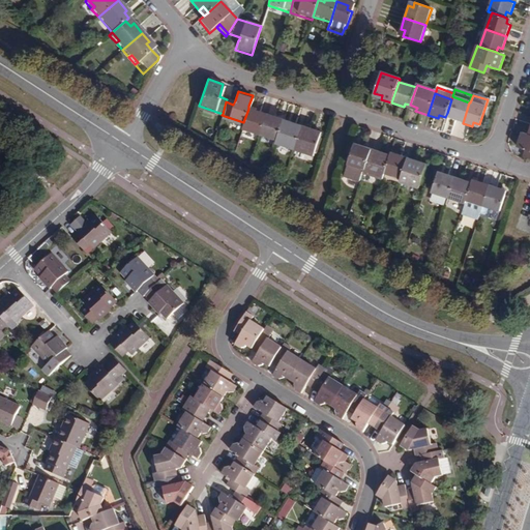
[(451,119),(463,123),(469,102),(452,96),(451,99),(447,113),(452,115),(451,119)]
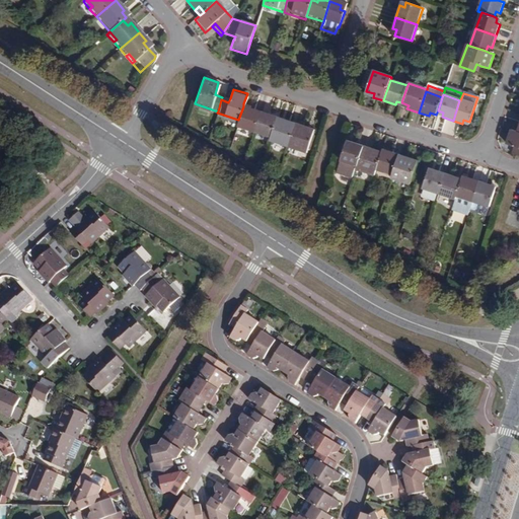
[(237,123),(254,128),(261,108),(248,105),(247,107),(243,106),(238,120),(237,123)]
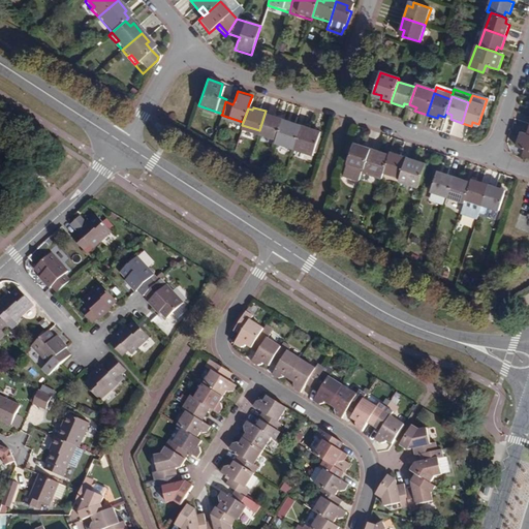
[(259,130),(276,136),(281,120),(277,118),(278,115),(266,111),(259,130)]
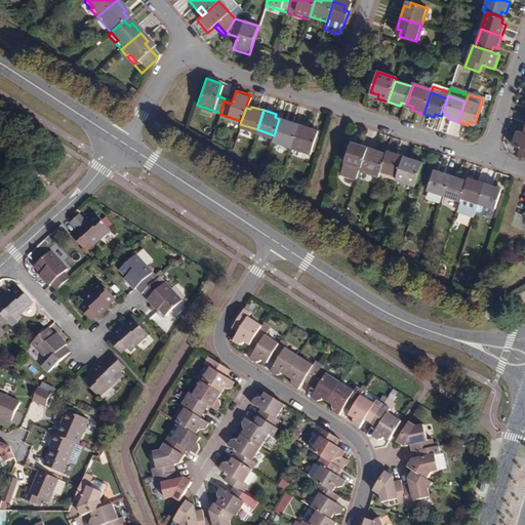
[(292,145),(299,122),(287,118),(286,121),(279,119),(274,135),(283,138),(282,142),(292,145)]
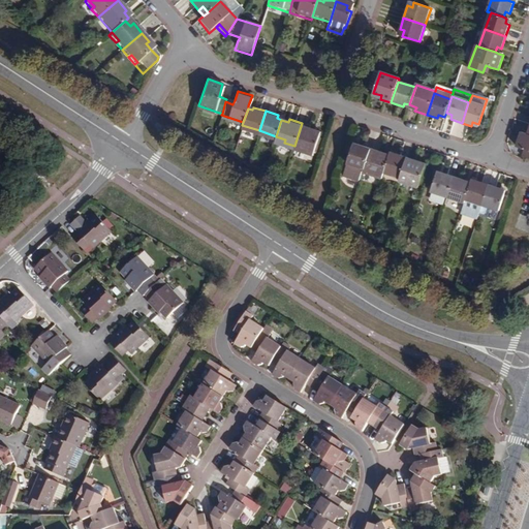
[(313,126),(302,123),(294,146),(303,149),(304,145),(314,149),(319,132),(312,130),(313,126)]
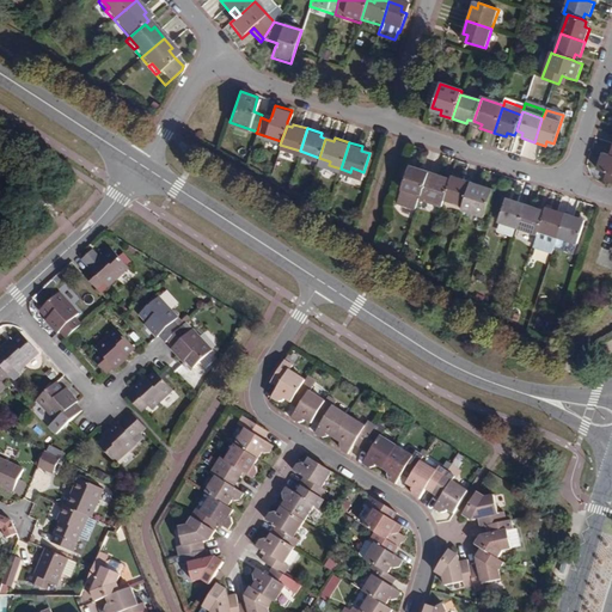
[(611,159),(609,158),(601,155),(597,172),(606,176),(609,177),(606,184),(611,187),(611,159)]
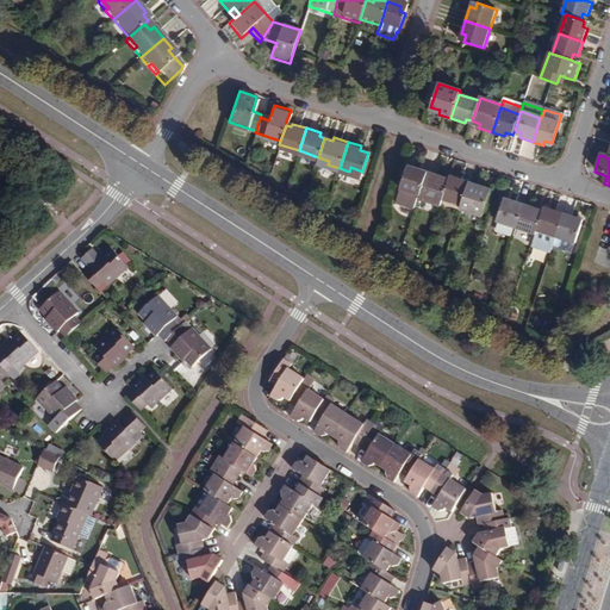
[(414,213),(418,200),(428,172),(414,167),(411,172),(406,169),(393,206),(414,213)]
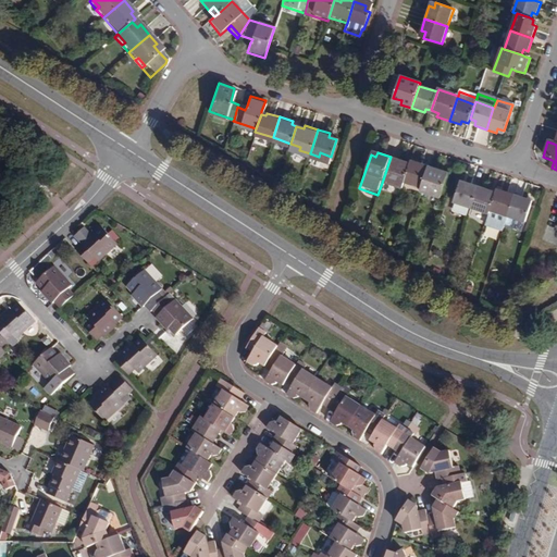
[(403,186),(404,182),(408,168),(400,164),(401,161),(391,157),(382,183),(390,186),(392,182),(403,186)]
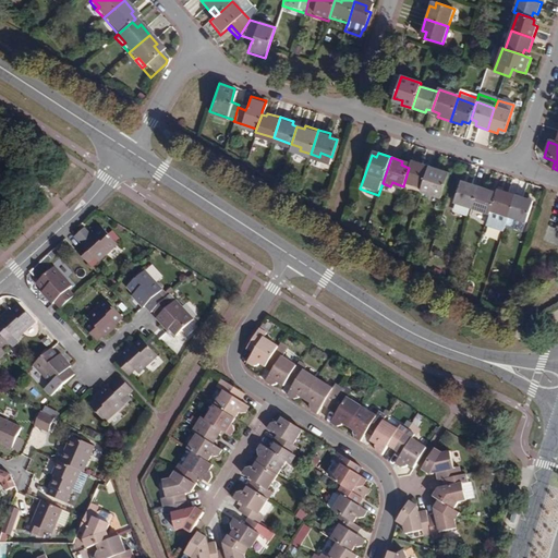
[(422,187),(429,167),(417,162),(416,167),(410,165),(409,168),(404,182),(422,187)]
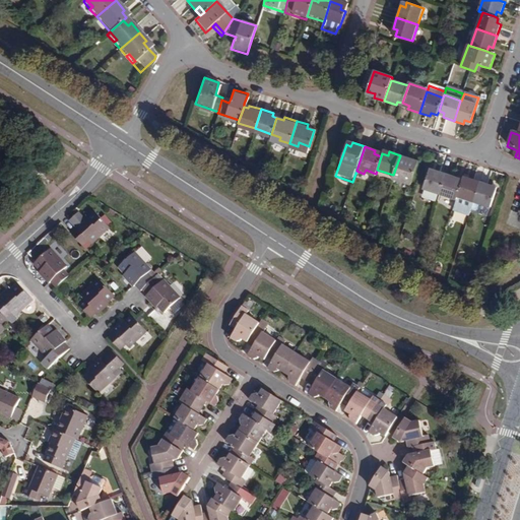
[(400,155),(393,175),(392,179),(400,182),(402,178),(411,181),(416,165),(409,163),(410,159),(400,155)]
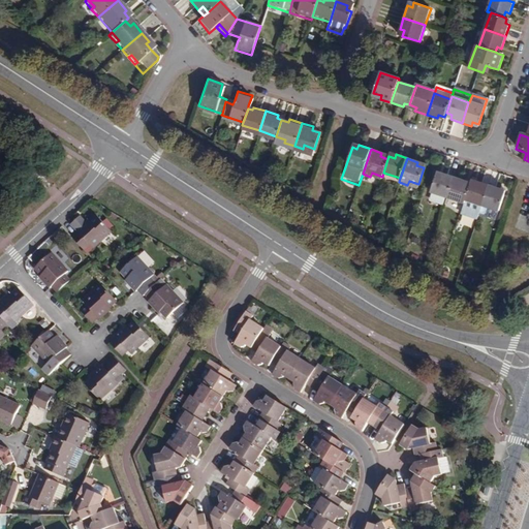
[(430,193),(447,198),(455,177),(442,174),(441,177),(436,175),(430,193)]
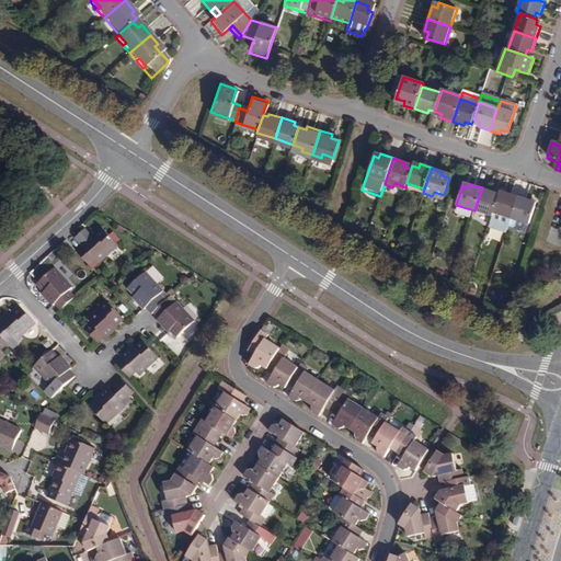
[(492,217),(493,213),(499,198),(493,196),(494,192),(482,187),(474,210),(492,217)]
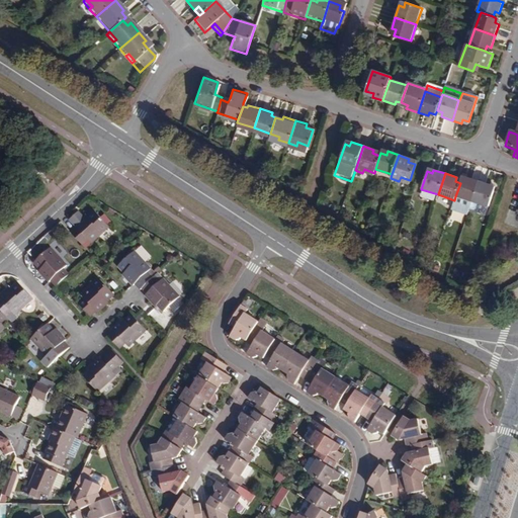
[(461,180),(460,183),(455,196),(454,200),(450,210),(467,217),(472,202),(480,181),(467,177),(466,181),(461,180)]
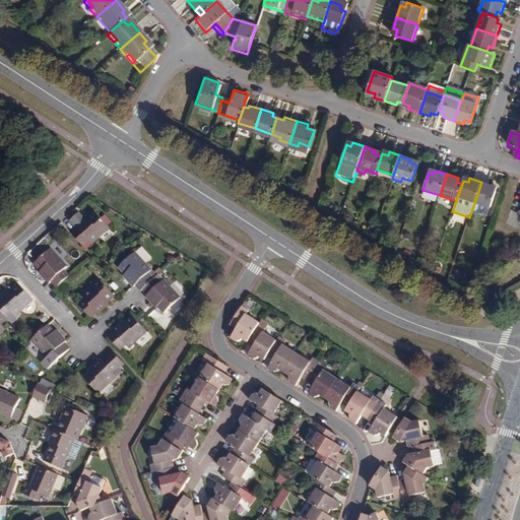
[(493,186),(481,182),(474,203),(491,208),(497,192),(492,190),(493,186)]
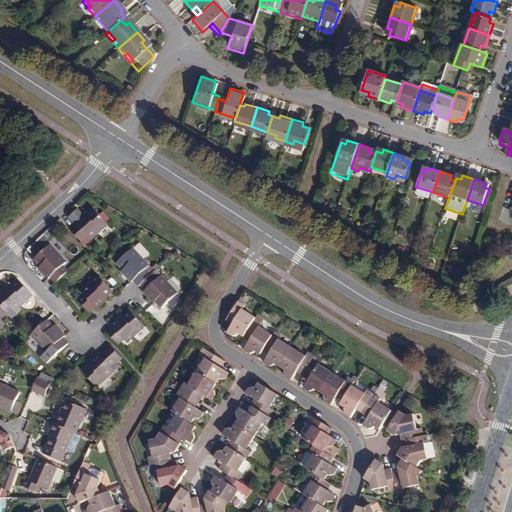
[(68,229),(79,241),(86,235),(89,239),(107,222),(92,206),(83,214),(81,212),(73,221),(75,223),(68,229)]
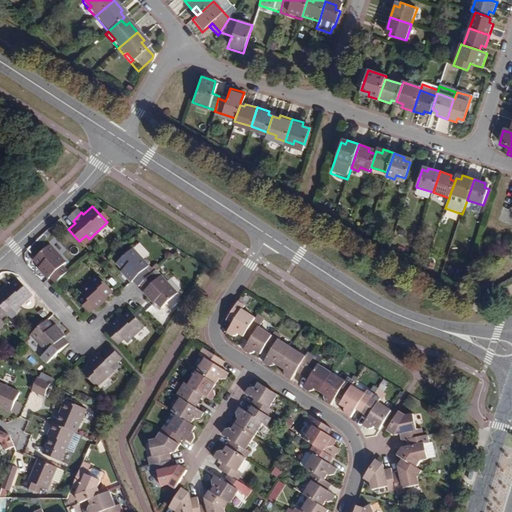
[(48,275),(50,277),(54,281),(66,270),(60,264),(64,261),(48,244),(32,258),(40,267),(38,268),(46,277),(48,275)]
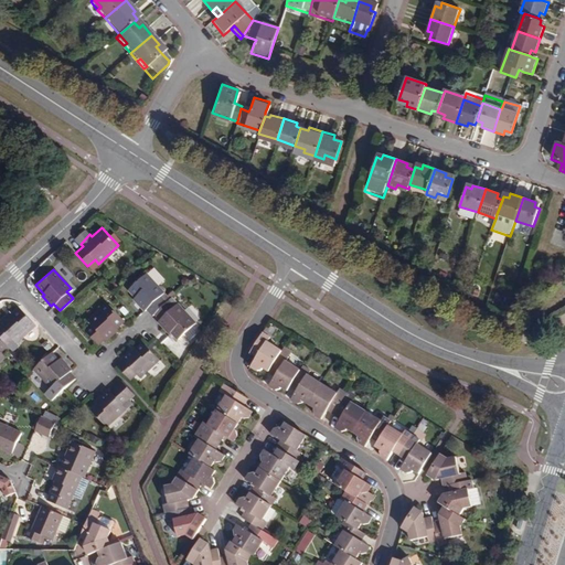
[(155,311),(164,302),(159,297),(163,292),(145,273),(127,289),(137,299),(135,300),(144,310),(146,308),(151,315),(155,311)]
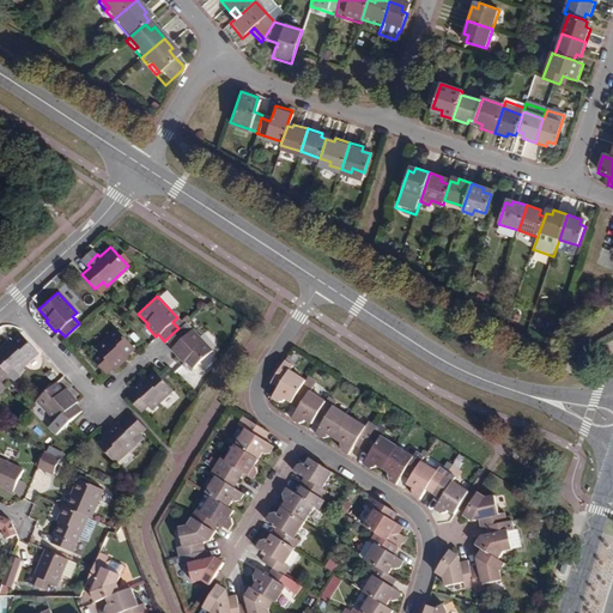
[(181,326),(178,328),(168,338),(175,346),(171,349),(181,359),(183,357),(194,368),(213,351),(194,329),(189,333),(181,326)]
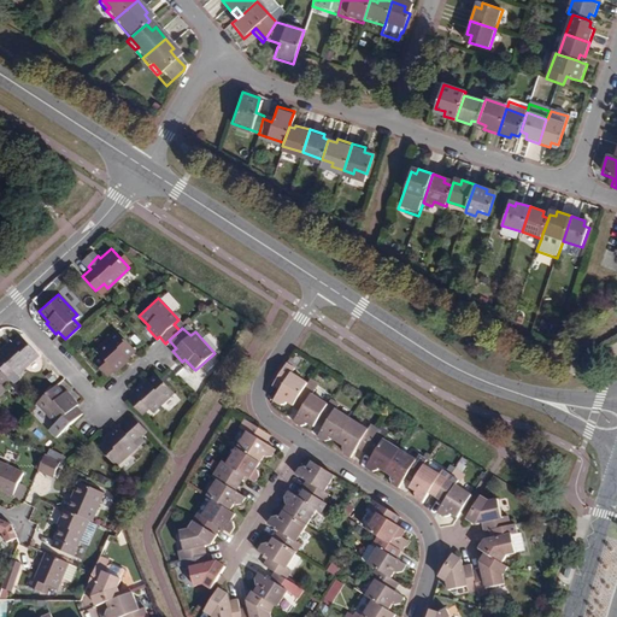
[(115,366),(116,368),(125,360),(124,359),(135,348),(117,329),(95,348),(100,353),(93,359),(106,375),(115,366)]
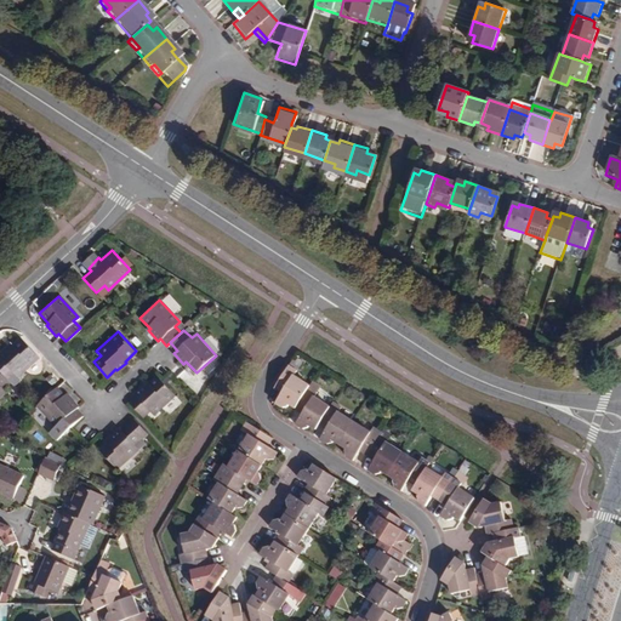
[(0,374),(5,379),(12,371),(16,375),(36,357),(20,337),(9,347),(7,346),(0,351),(0,374)]
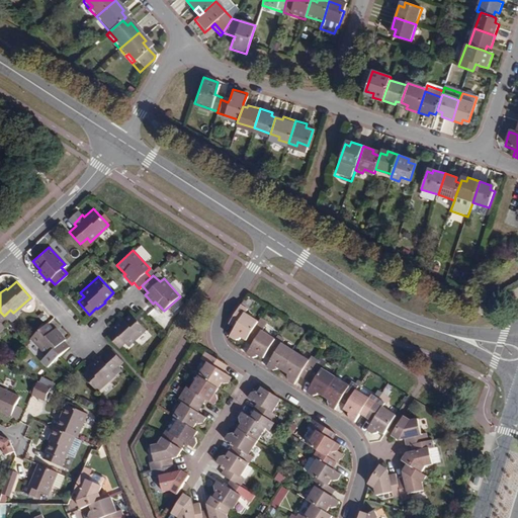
[(243,337),(247,340),(259,322),(246,313),(249,309),(241,305),(229,324),(237,329),(231,338),(237,341),(241,340),(243,337)]
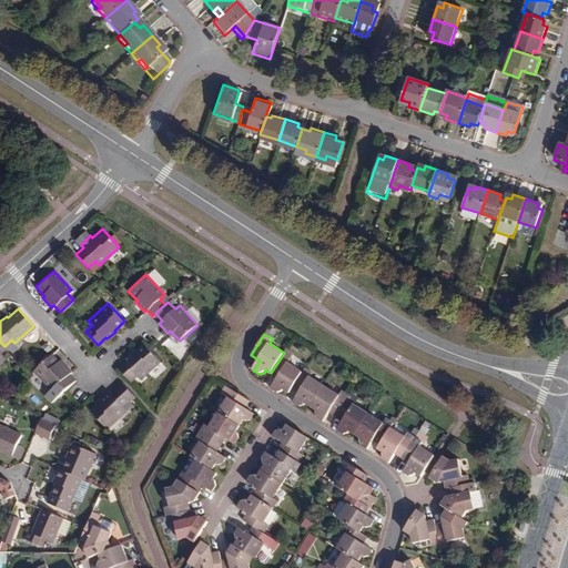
[(131,351),(121,359),(123,363),(118,367),(130,379),(137,374),(140,378),(159,361),(142,343),(132,352),(131,351)]
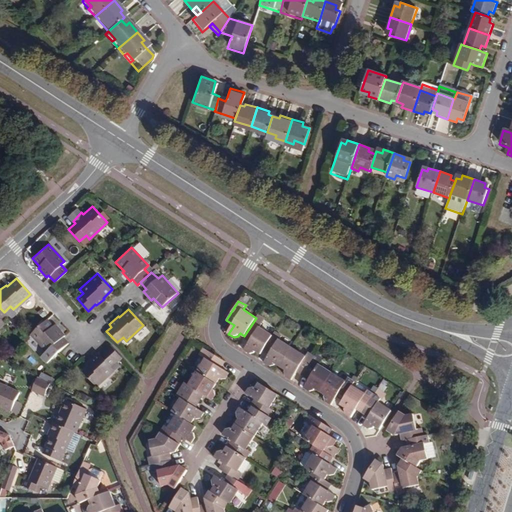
[(260,354),(262,351),(272,337),(257,327),(263,319),(258,316),(256,318),(244,336),(243,339),(247,342),(242,350),(249,354),(254,353),(255,351),(260,354)]
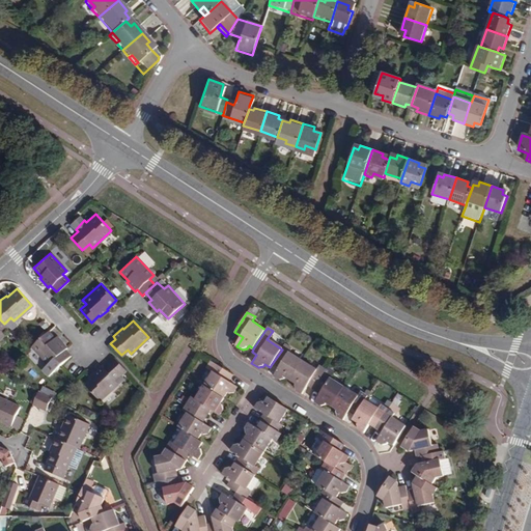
[(58,367),(61,364),(72,355),(65,348),(66,346),(59,338),(57,340),(49,330),(32,345),(48,364),(52,360),(58,367)]
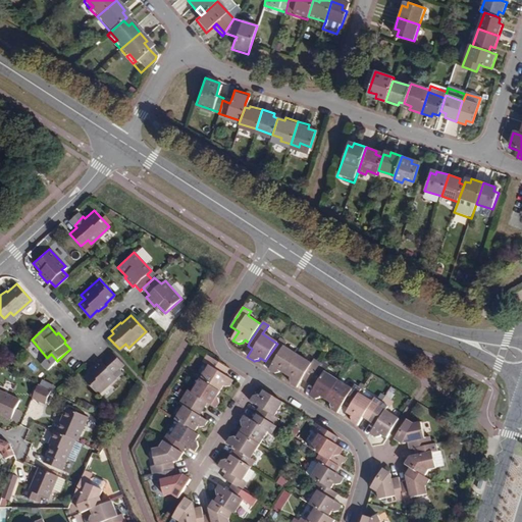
[(280,338),(277,344),(267,358),(273,362),(268,370),(275,374),(279,372),(280,371),(286,374),(298,357),(282,347),(285,343),(280,338)]
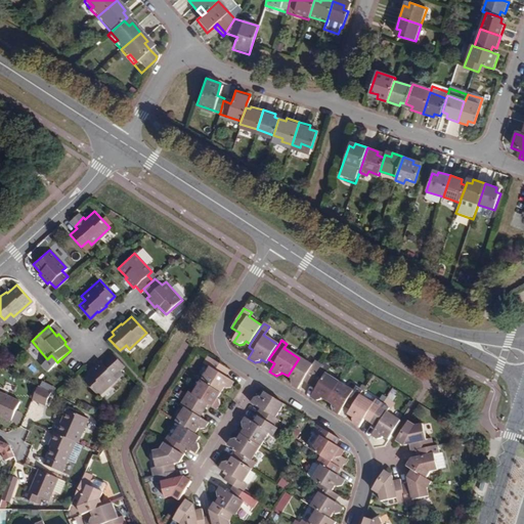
[(101,362),(100,360),(90,370),(92,372),(83,380),(97,396),(116,380),(112,376),(119,370),(107,357),(101,362)]
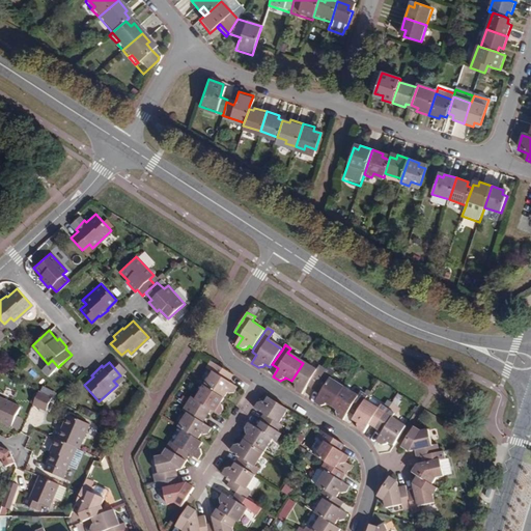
[(201,386),(221,397),(224,392),(227,393),(232,391),(235,385),(227,381),(230,375),(210,362),(205,366),(212,369),(201,386)]
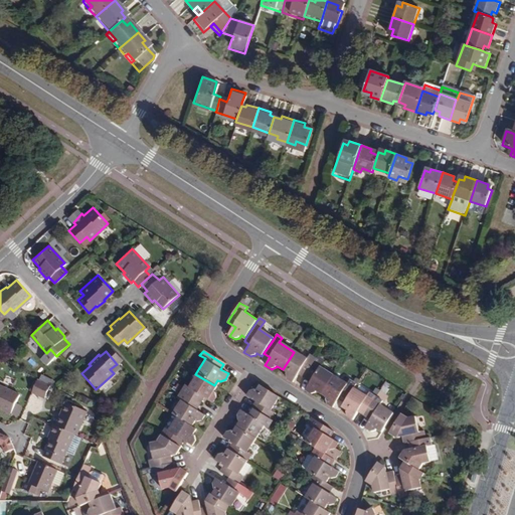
[(294,352),(283,369),(287,372),(286,373),(287,379),(292,382),(297,374),(304,378),(317,360),(309,355),(306,359),(294,352)]
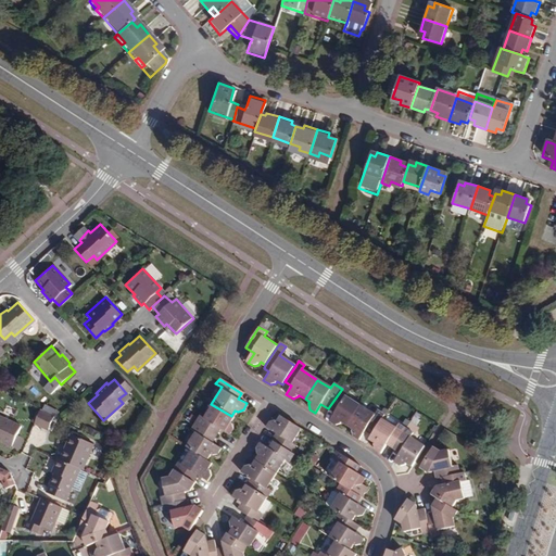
[(349,392),(342,389),(328,408),(335,413),(329,421),(336,425),(340,424),(341,421),(348,426),(359,406),(345,396),(349,392)]
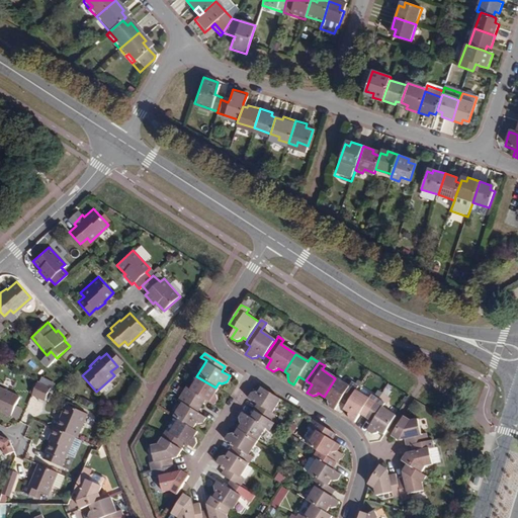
[(211,394),(216,387),(196,376),(188,390),(185,387),(180,395),(200,407),(204,400),(211,405),(216,399),(214,395),(211,394)]
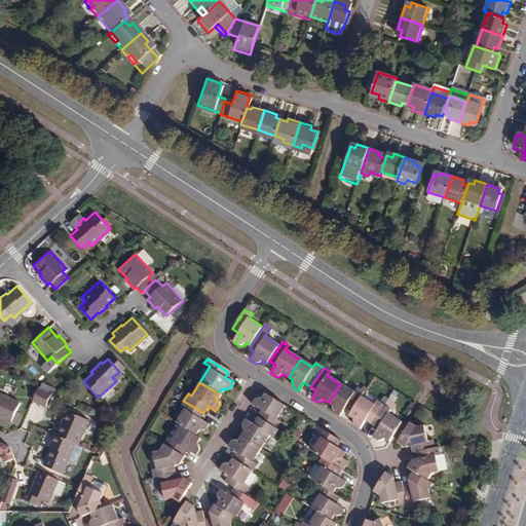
[(343,407),(351,413),(362,398),(364,393),(357,388),(353,392),(340,384),(329,403),(333,406),(332,407),(333,412),(338,415),(343,407)]
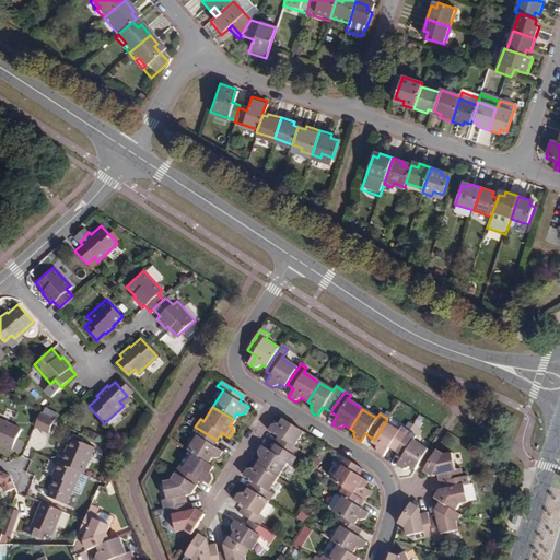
[(49,433),(55,420),(41,412),(35,427),(49,433)]
